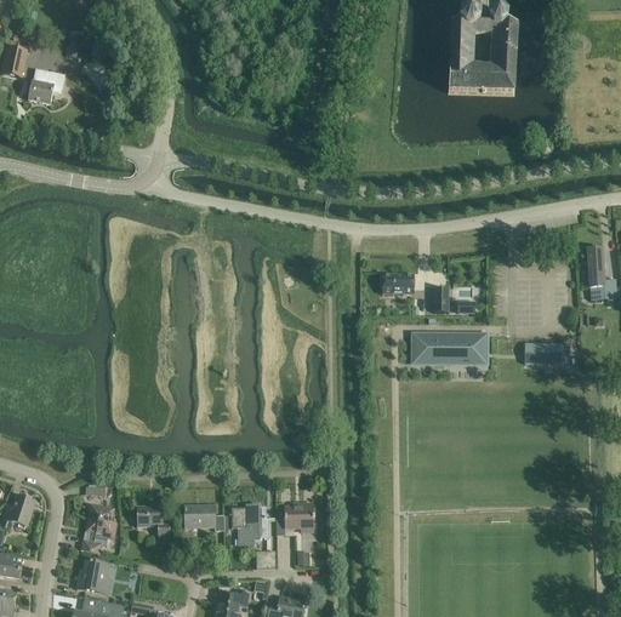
[(480,24),(480,21),(480,18),(478,15),(476,12),(472,11),(467,11),(463,12),(461,16),(460,22),(459,22),(459,23),(451,23),(449,91),(514,92),(518,26),(510,26),(510,23),(508,23),(508,21),(507,17),(505,13),(501,12),(496,11),(493,13),(490,16),(488,21),(488,24),(488,29),(488,36),(491,36),(490,67),(473,66),(474,36),(480,36),(480,29),(482,29),(482,24),(480,24)]
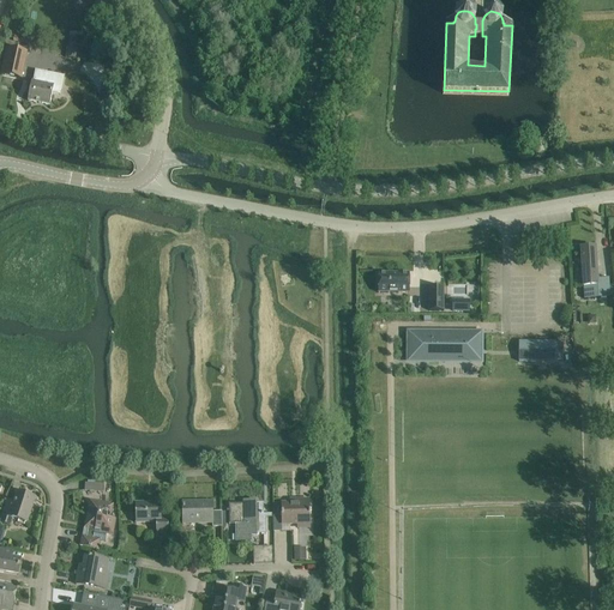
[(65,54),(66,54),(78,56),(83,32),(70,30),(65,54)]
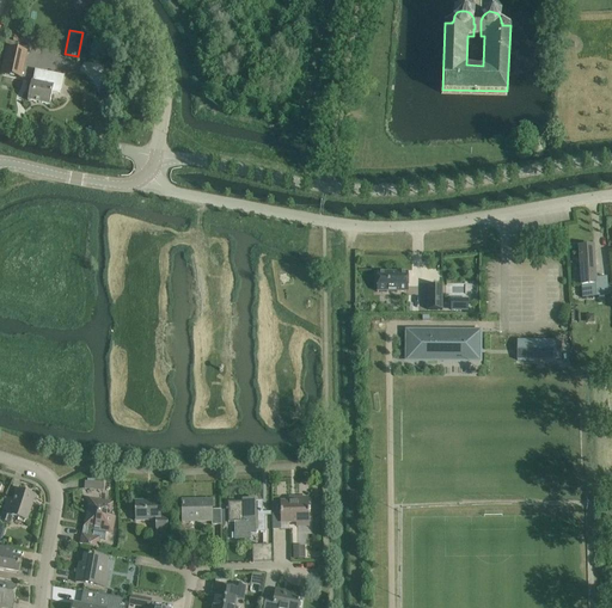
[(7,45),(1,72),(20,75),(26,49),(7,45)]
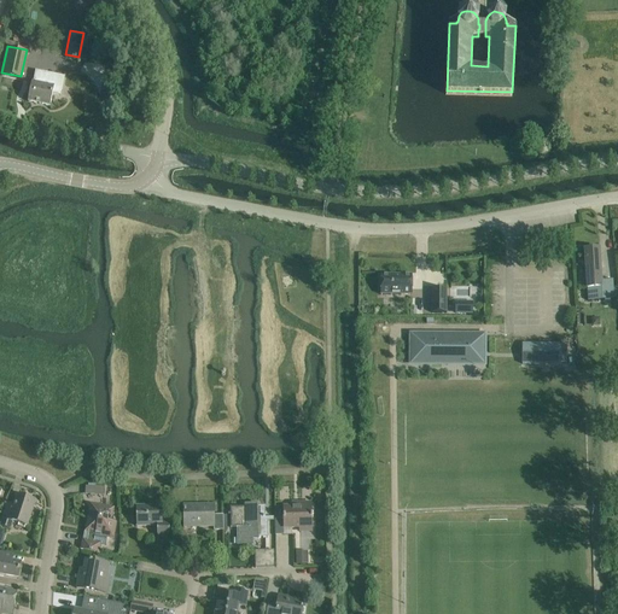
[(33,79),(28,99),(50,103),(52,89),(60,92),(63,75),(45,71),(45,74),(36,71),(35,80),(33,79)]
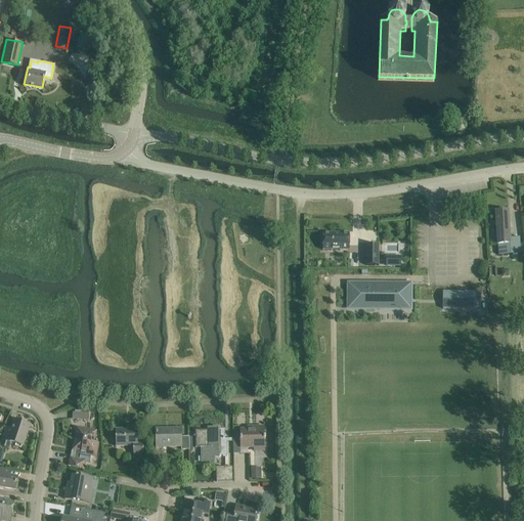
[(510,236),(508,209),(496,210),(498,253),(520,252),(519,235),(510,236)]
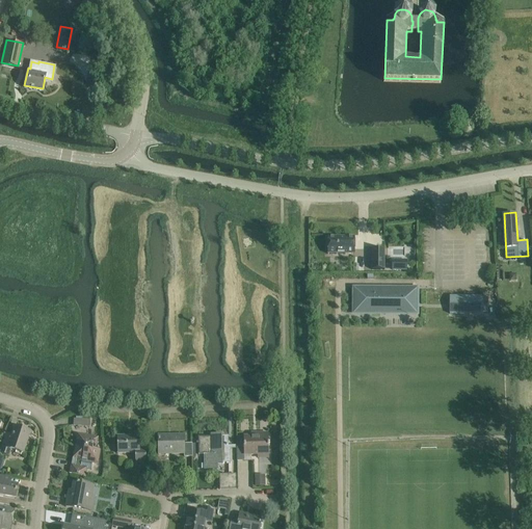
[(327,235),(327,252),(354,252),(354,235),(327,235)]
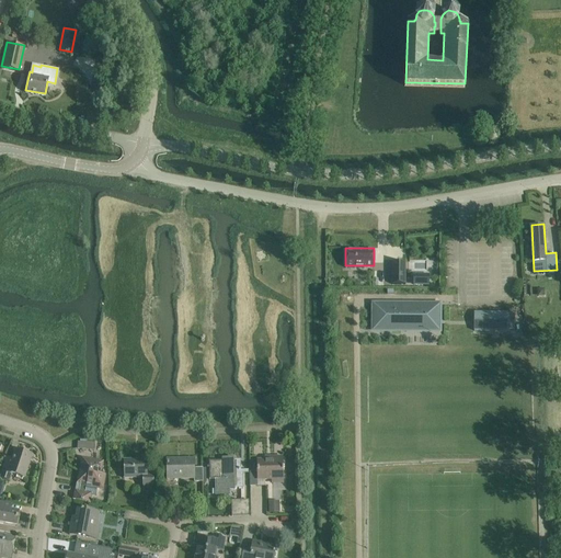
[(392,282),(405,282),(405,264),(392,264),(392,282)]
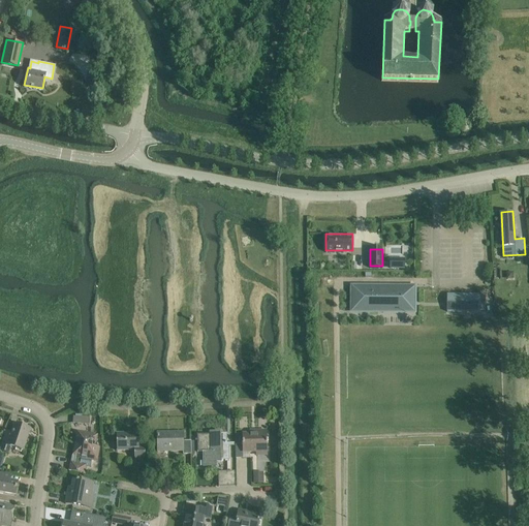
[(416,282),(349,282),(349,311),(416,311),(416,282)]
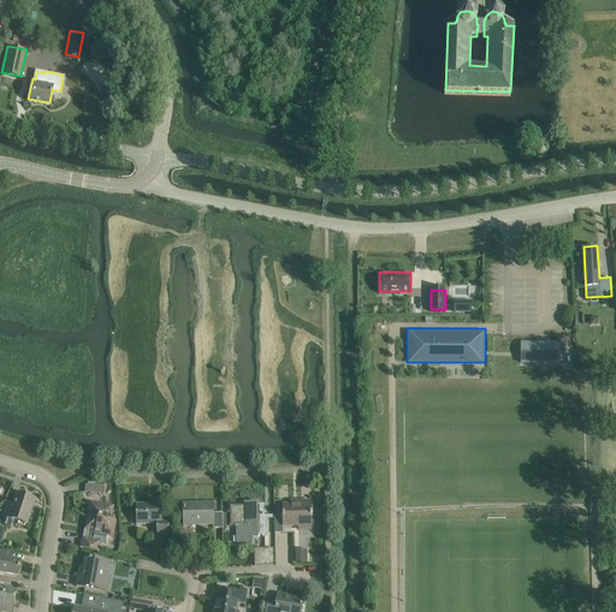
[(558,360),(558,339),(521,339),(520,360),(558,360)]
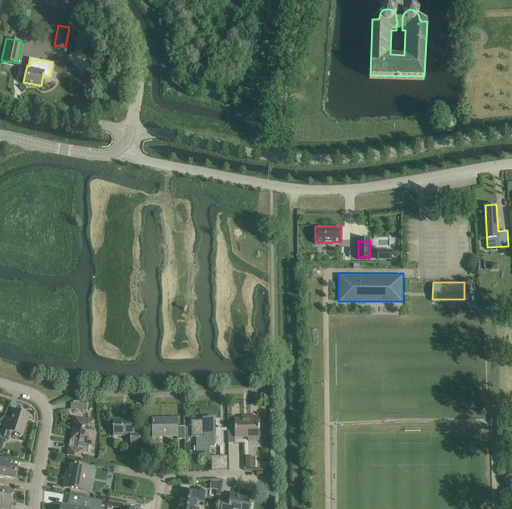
[(22,434),(29,414),(15,409),(12,417),(6,415),(0,432),(0,433),(8,436),(10,430),(22,434)]
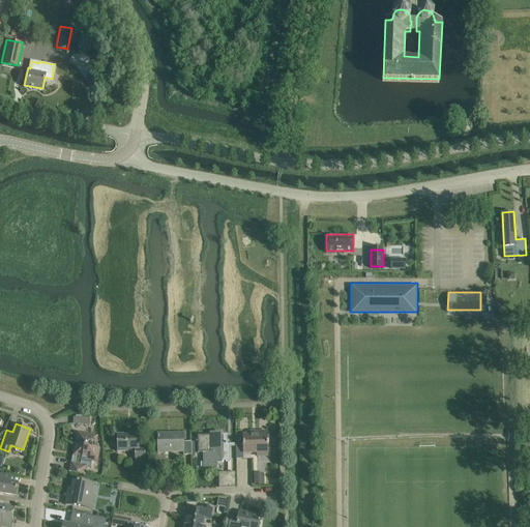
[(243,450),(268,450),(267,429),(257,430),(257,433),(242,433),(243,450)]
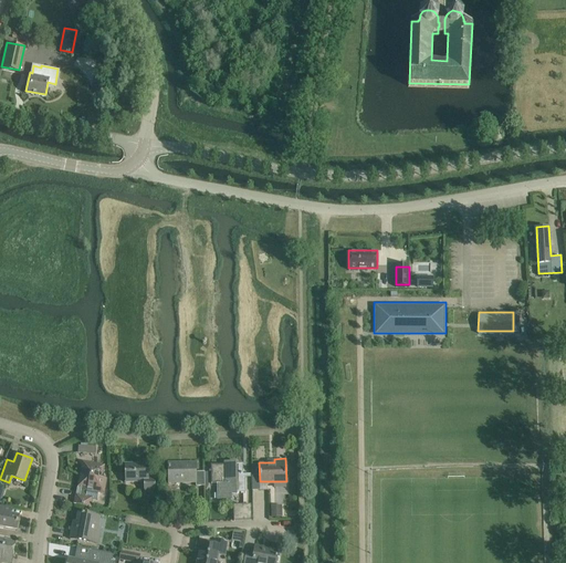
[(215,497),(231,497),(231,491),(245,490),(245,476),(243,476),(243,461),(236,461),(236,459),(227,460),(227,462),(211,462),(211,481),(217,481),(217,491),(215,491),(215,497)]
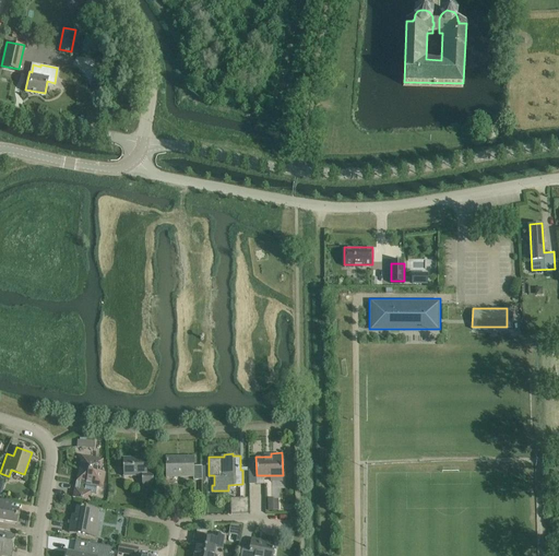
[(193,463),(193,454),(166,454),(166,474),(193,474),(193,477),(202,477),(202,463),(193,463)]
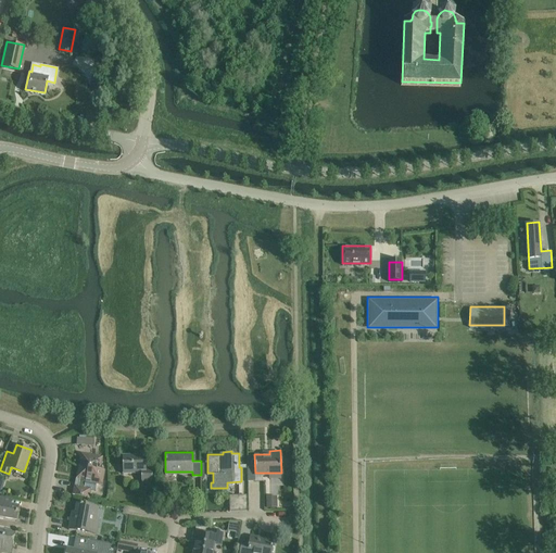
[(152,481),(152,466),(146,467),(146,453),(123,453),(123,472),(141,470),(141,481),(152,481)]
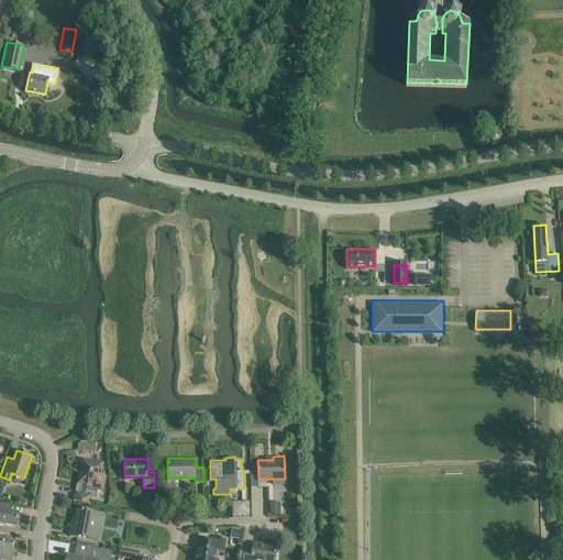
[(79,491),(76,490),(75,498),(90,502),(91,493),(96,494),(98,486),(102,487),(106,474),(103,471),(101,470),(103,461),(87,460),(86,465),(83,465),(84,464),(83,464),(79,482),(81,482),(79,491)]
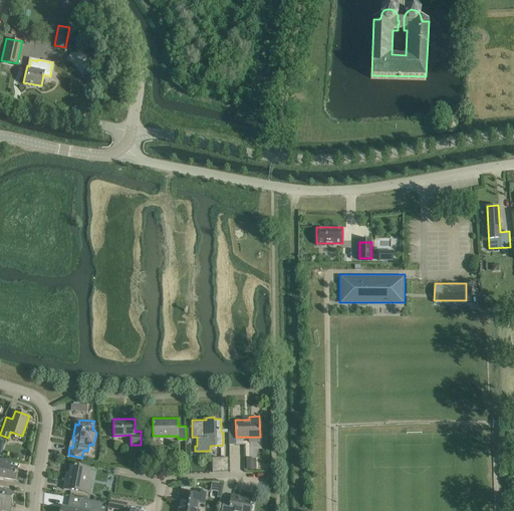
[(212,456),(213,471),(228,470),(228,456),(212,456)]
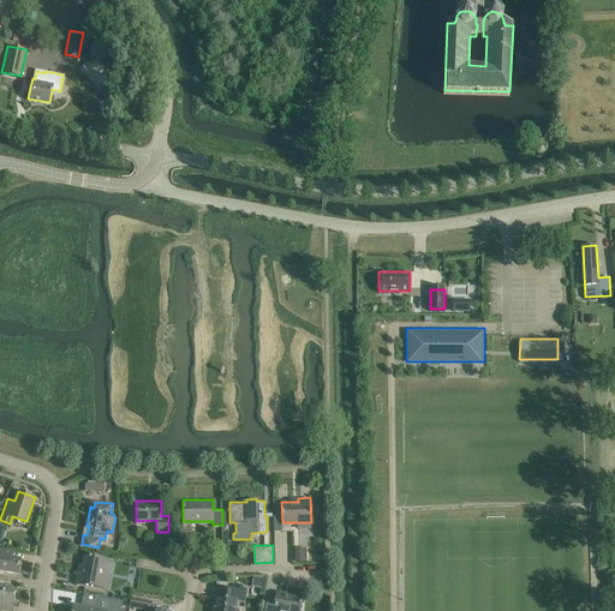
[(306,545),(294,545),(294,558),(308,558),(306,545)]
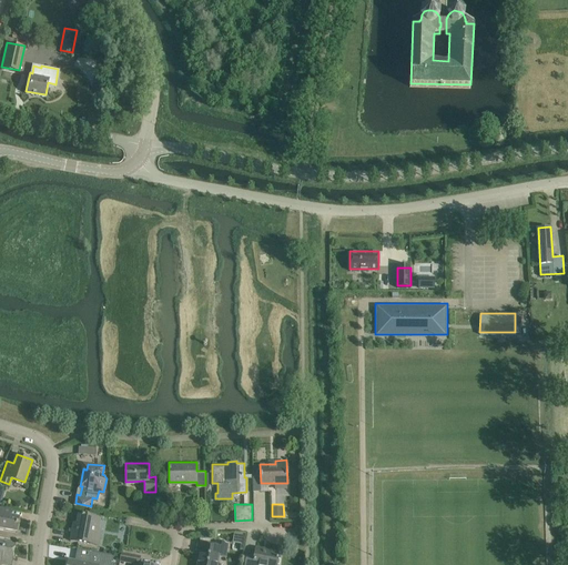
[(10,514),(11,508),(11,507),(0,505),(0,527),(16,531),(17,524),(18,524),(19,515),(10,514)]
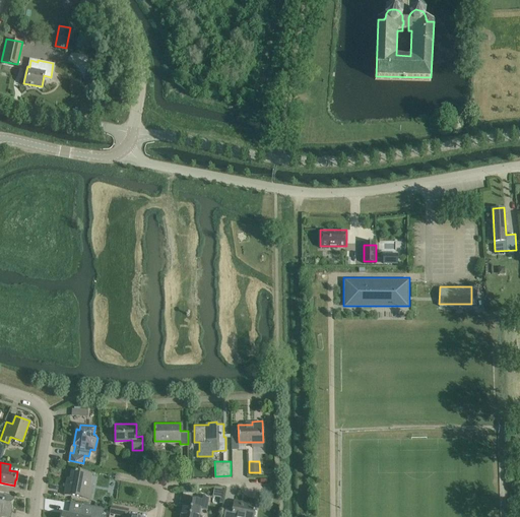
[(64,493),(89,498),(91,487),(86,486),(88,474),(91,474),(91,472),(72,468),(69,482),(66,482),(64,493)]
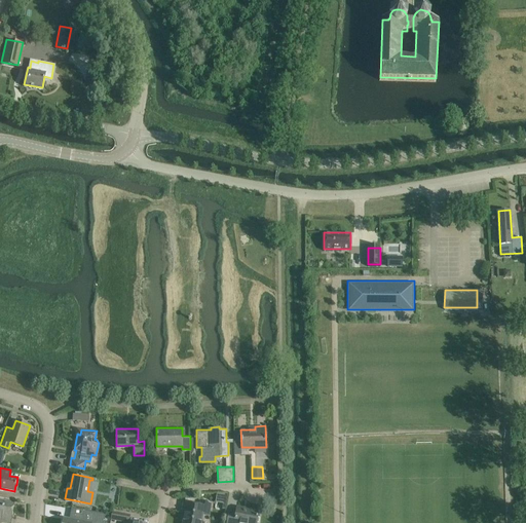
[(217,491),(215,500),(223,501),(222,507),(225,508),(228,491),(217,491)]
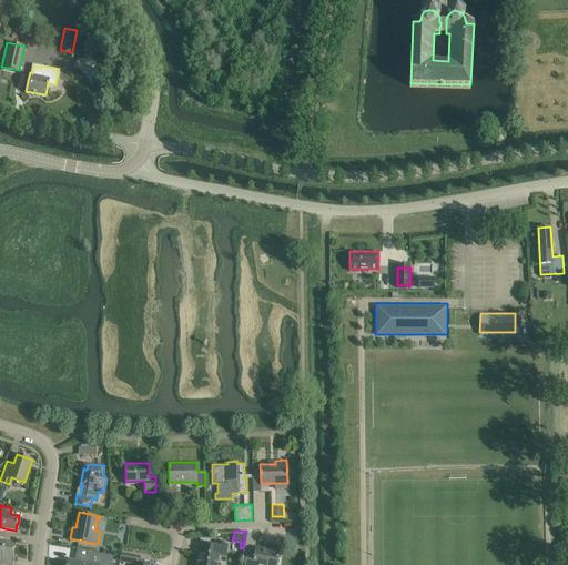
[(0,562),(2,562),(3,556),(12,557),(16,544),(0,541),(0,562)]
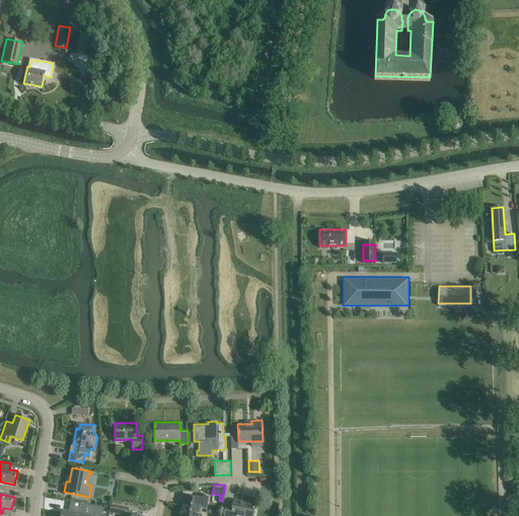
[(199,494),(198,497),(181,495),(179,503),(182,503),(179,515),(198,515),(201,503),(207,504),(208,496),(199,494)]
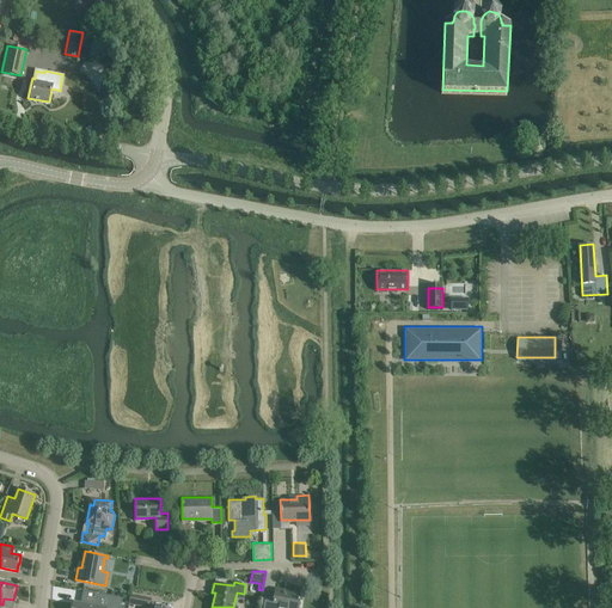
[(267,593),(263,607),(298,607),(301,591),(286,589),(285,591),(276,590),(276,587),(275,595),(267,593)]
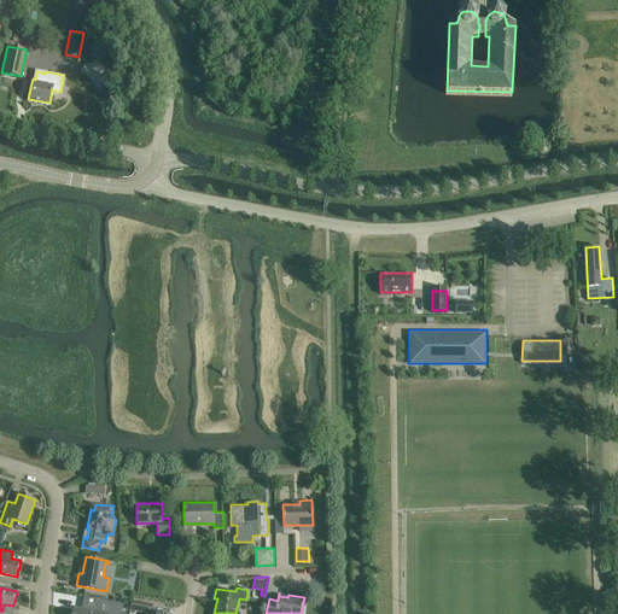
[(74,613),(121,613),(124,601),(117,600),(112,598),(111,598),(99,597),(98,604),(82,602),(81,608),(75,607),(75,609),(74,613)]
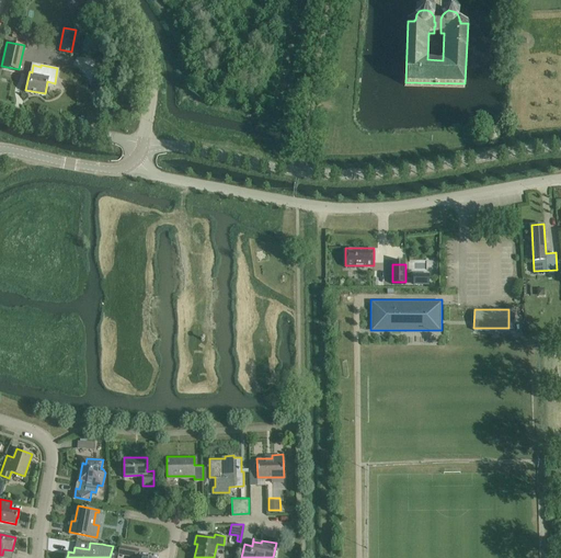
[(119,545),(118,551),(137,555),(138,548),(119,545)]
